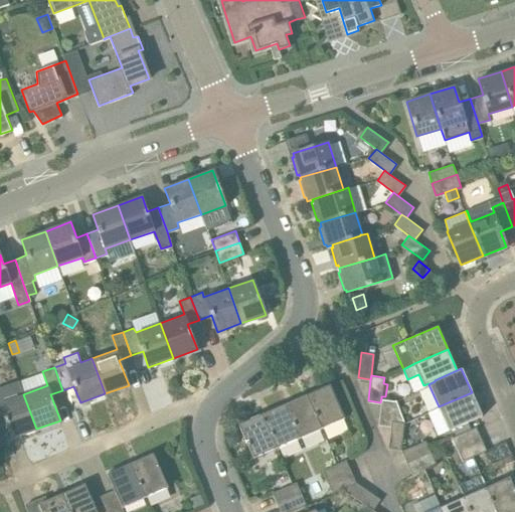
[(36,429),(23,394),(19,381),(0,387),(0,412),(2,412),(12,438),(36,429)]
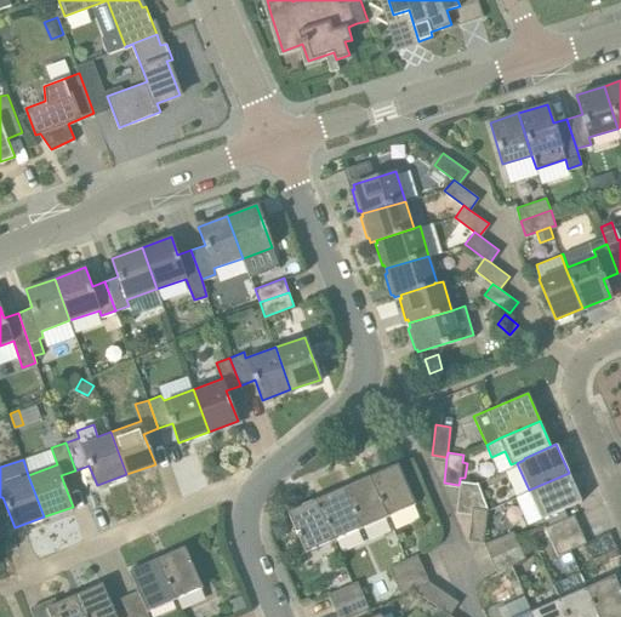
[(370,475),(387,514),(415,502),(397,463),(370,475)]
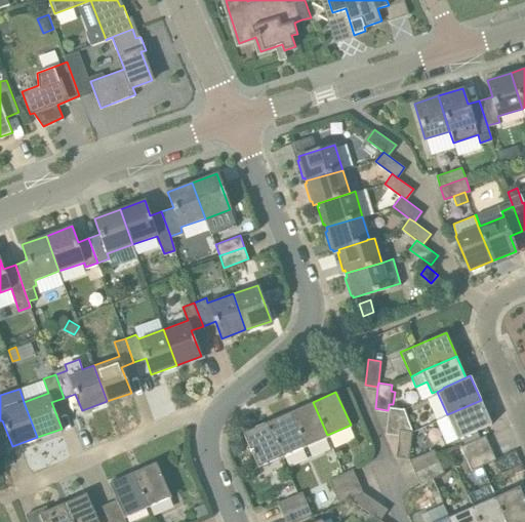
[(481,400),(447,414),(437,418),(446,441),(456,437),(458,436),(477,428),(490,422),(481,400)]
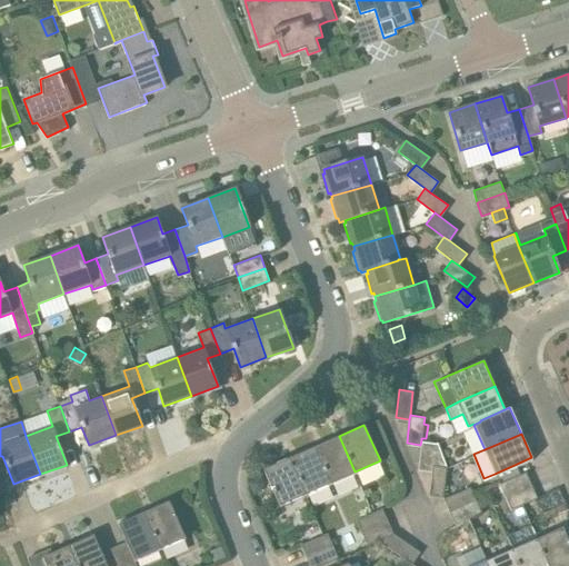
[(330,483),(355,472),(339,436),(315,447),(330,483)]
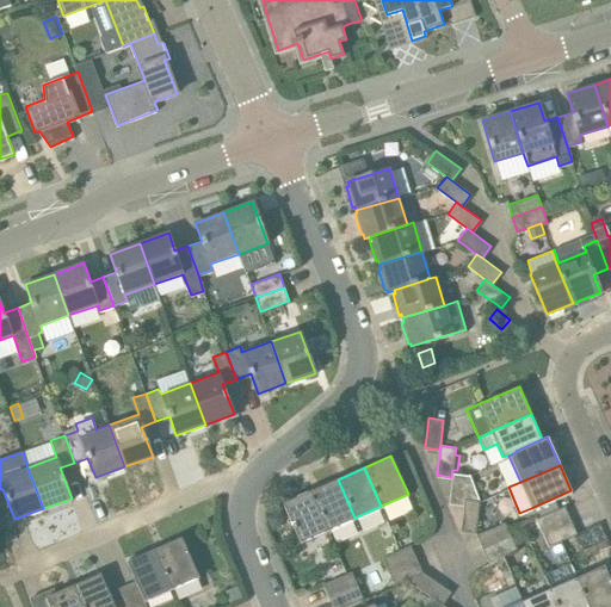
[(464,497),(479,499),(469,474),(467,475),(452,472),(451,477),(449,502),(463,505),(464,497)]
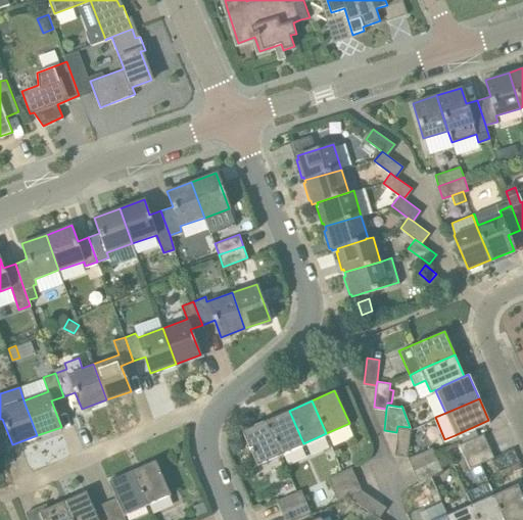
[(281,454),(303,443),(289,411),(267,420),(281,454)]
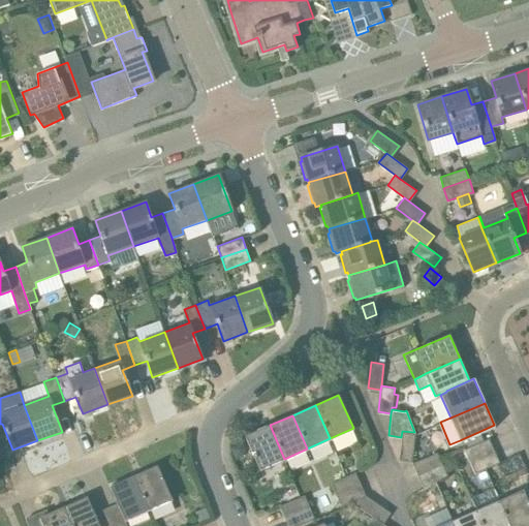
[(260,469),(284,459),(270,425),(245,436),(260,469)]
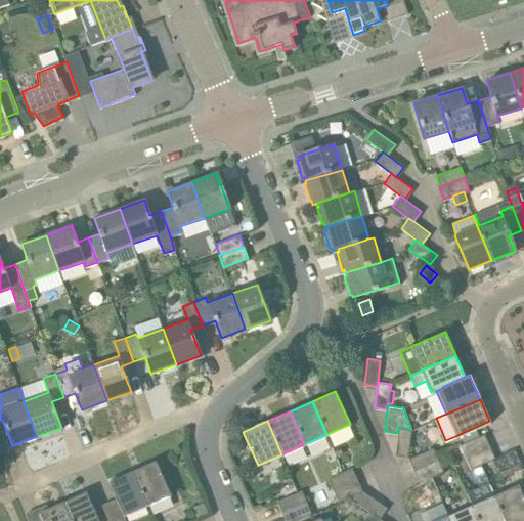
[(410,429),(410,428),(398,427),(397,433),(395,456),(407,457),(410,429)]
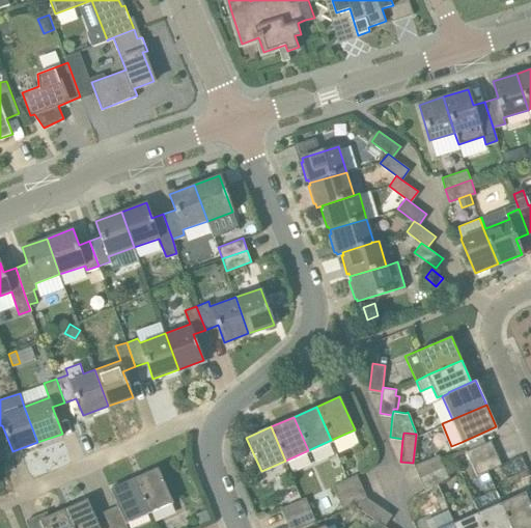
[(468,449),(485,442),(482,433),(464,441),(468,449)]
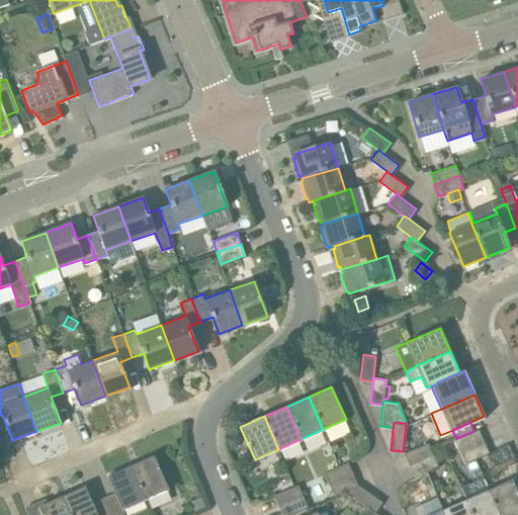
[(459,451),(484,441),(479,429),(473,431),(456,438),(454,439),(459,451)]
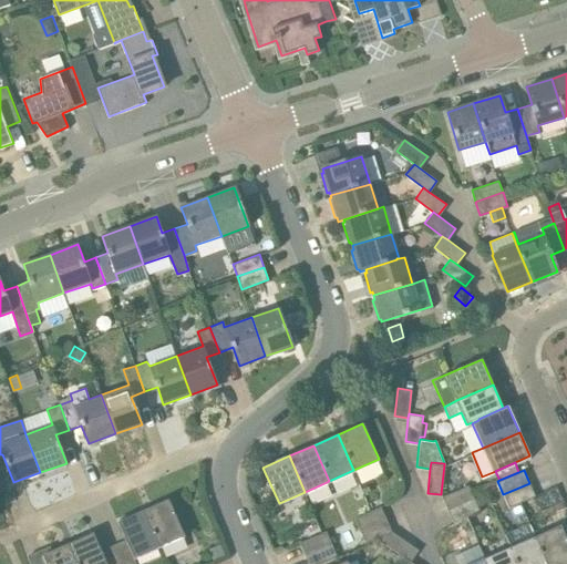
[(248,478),(254,490),(254,491),(257,489),(261,486),(263,479),(260,472),(258,473),(248,478)]
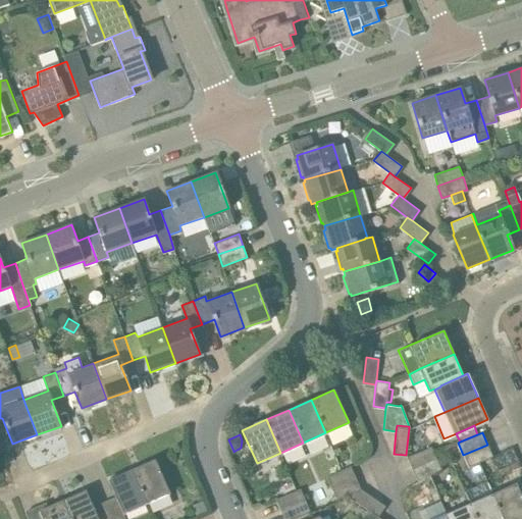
[(487,445),(463,455),(468,466),(491,455),(487,445)]
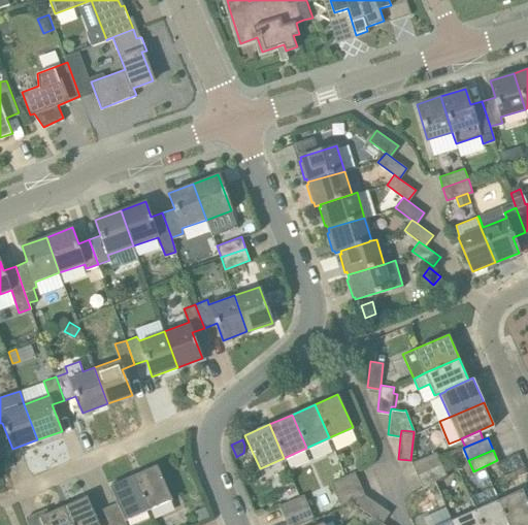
[(417,472),(441,463),(436,451),(411,461),(417,472)]
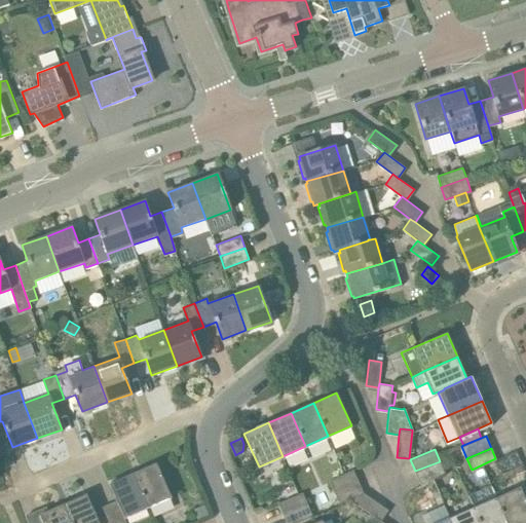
[(440,461),(415,471),(420,483),(444,473),(440,461)]
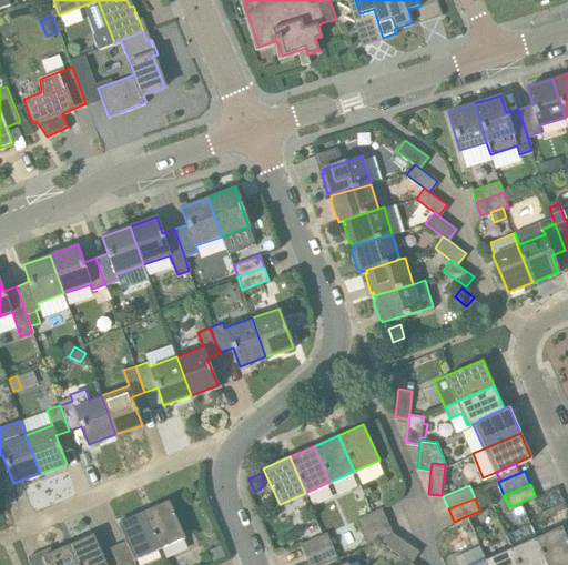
[(143,512),(159,547),(184,536),(169,501),(143,512)]
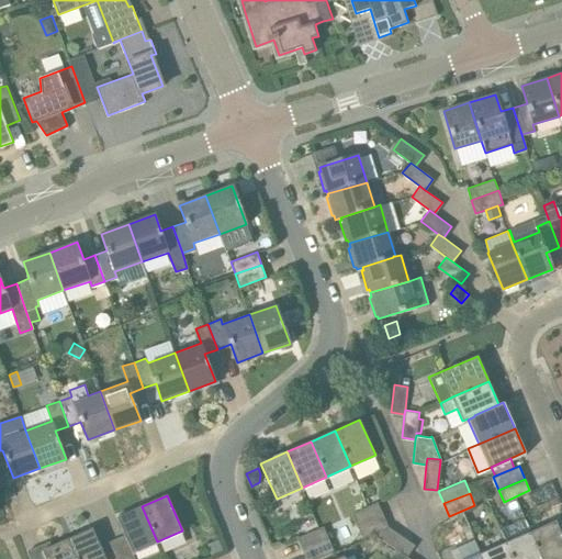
[(357,525),(382,514),(378,502),(351,513),(357,525)]
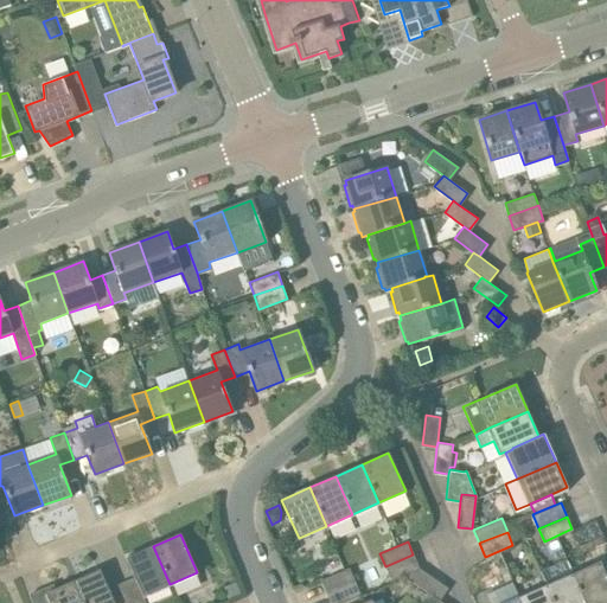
[(145,602),(142,596),(170,584),(153,546),(126,558),(134,576),(121,582),(131,602),(145,602)]
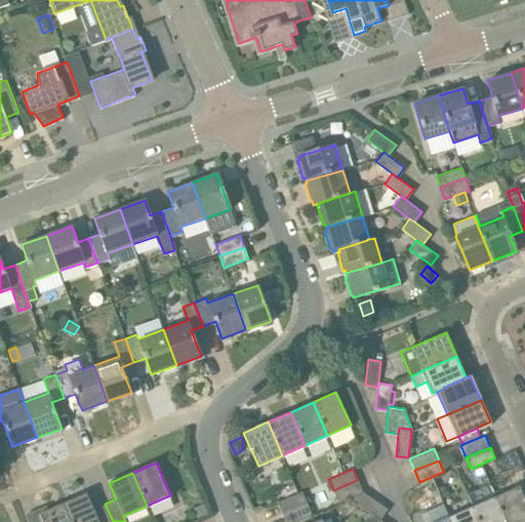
[(333,490),(338,502),(349,498),(362,491),(357,480),(333,490)]
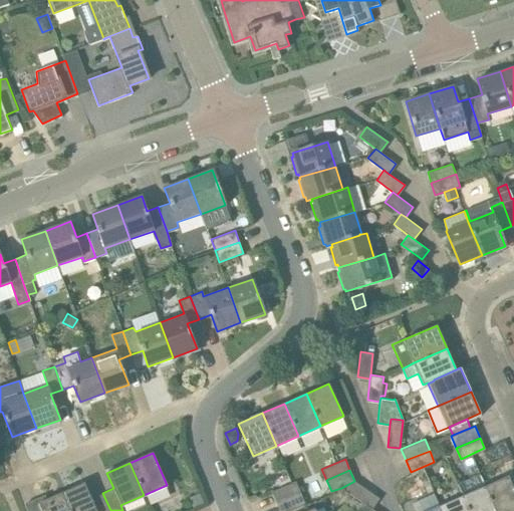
[(485,486),(496,510),(513,510),(513,489),(508,476),(485,486)]
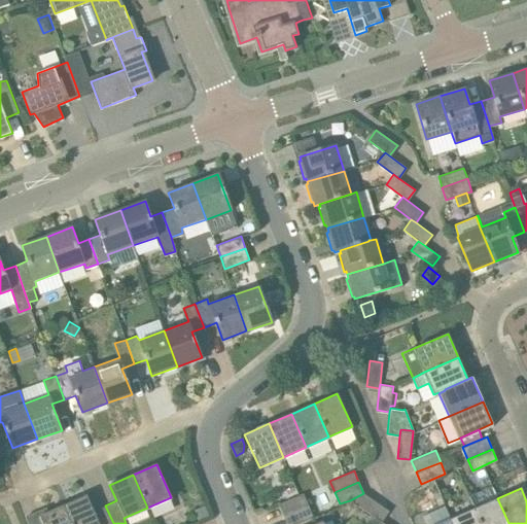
[(284,515),(308,504),(303,493),(279,503),(284,515)]
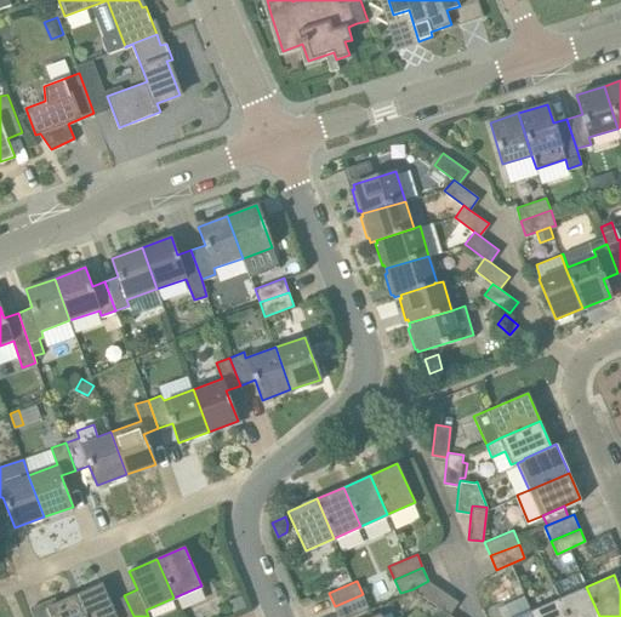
[(457,600),(428,581),(412,589),(444,610),(449,613),(457,600)]
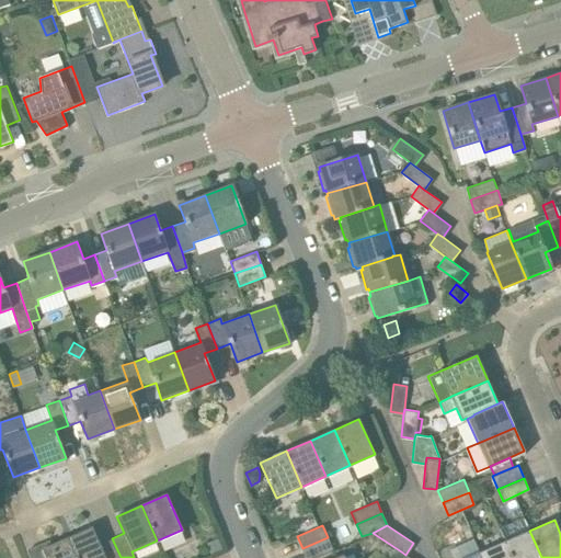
[(121,557),(112,538),(100,544),(92,527),(67,538),(76,557),(121,557)]
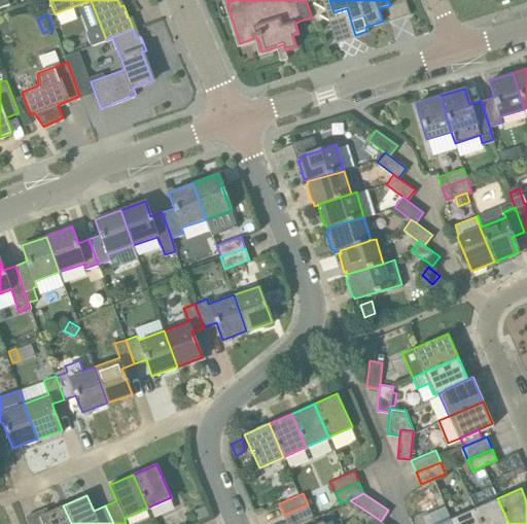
[(481,523),(508,523),(497,498),(475,509),(481,523)]
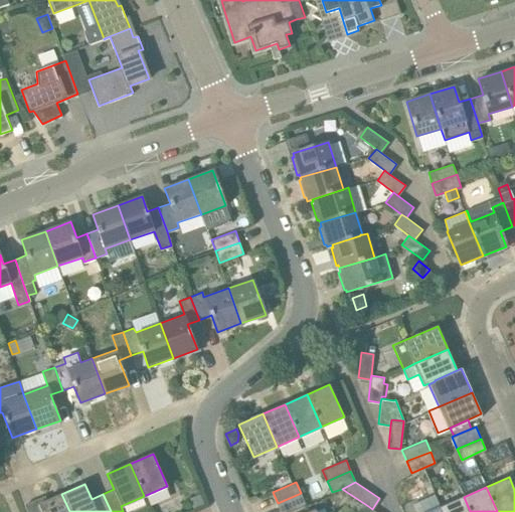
[(204,503),(200,493),(189,497),(193,507),(204,503)]
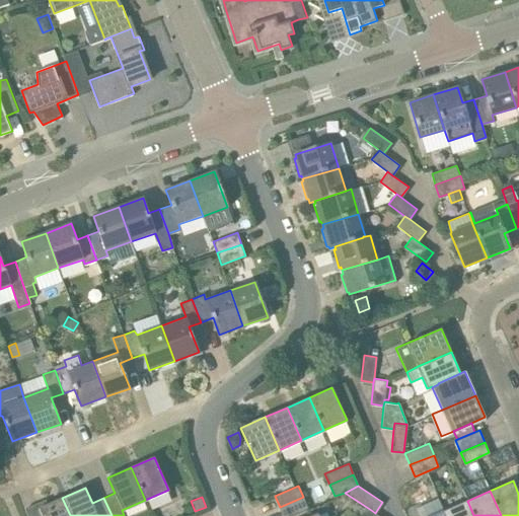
[(303,497),(280,507),(283,515),(290,515),(308,508),(303,497)]
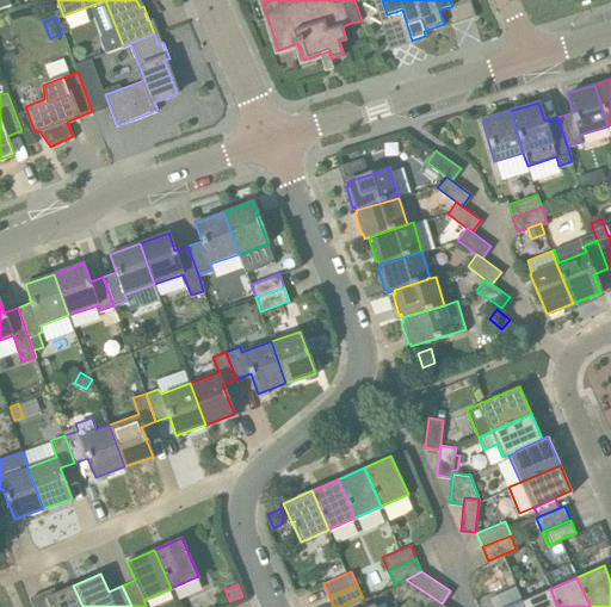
[(82,606),(73,586),(45,598),(49,606),(82,606)]
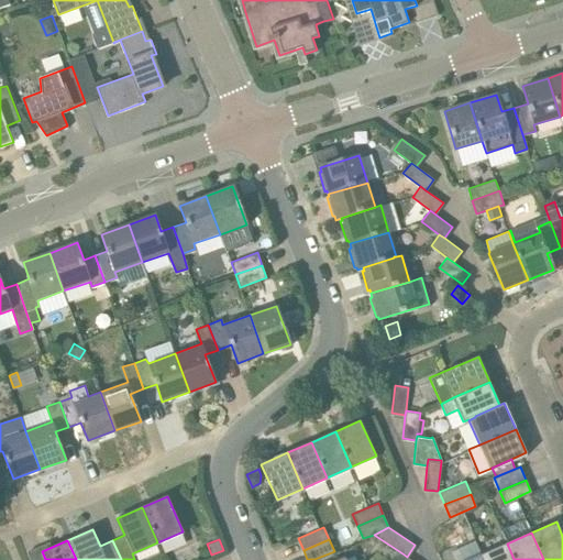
[(484,559),(514,559),(507,544),(482,553),(484,559)]
